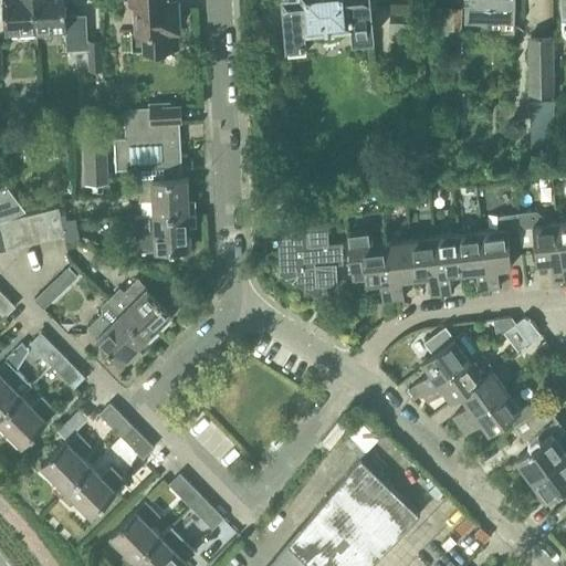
[(3,0),(7,30),(37,28),(34,0),(3,0)]
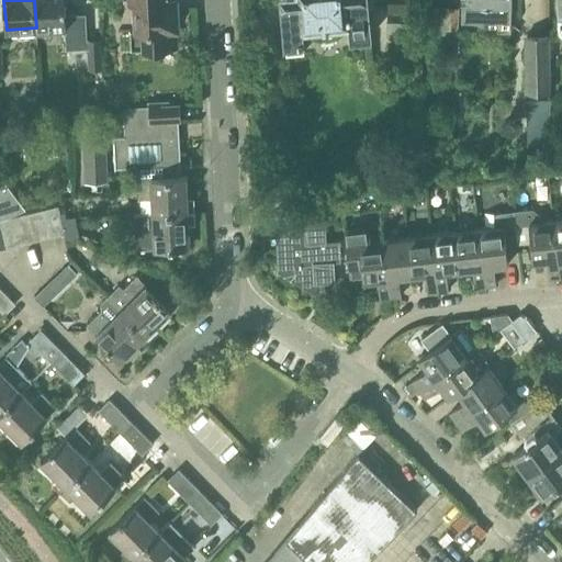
[(34,0),(37,27),(66,26),(67,48),(88,47),(89,69),(103,68),(101,37),(87,38),(86,13),(67,14),(66,0),(34,0)]
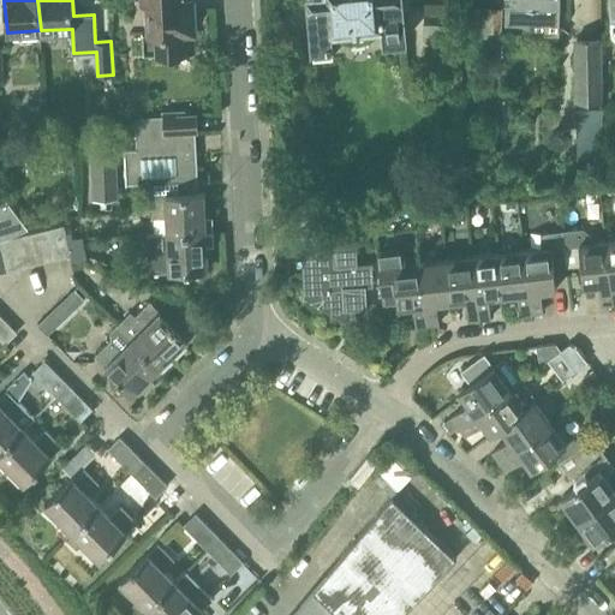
[(143,0),(143,1),(148,0),(149,30),(143,30),(144,52),(193,49),(192,35),(195,35),(195,29),(197,28),(196,11),(193,11),(192,0),(143,0)]
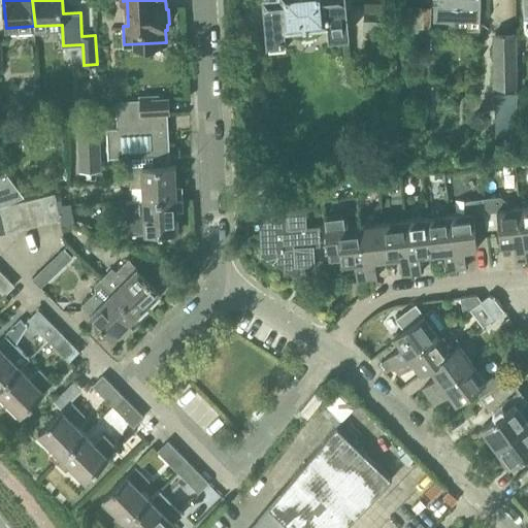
[(265,0),(270,50),(287,48),(286,28),(295,28),(298,30),(301,32),(304,32),(312,31),(316,29),(319,26),(329,25),(329,39),(351,36),(348,4),(351,4),(350,0),(265,0)]
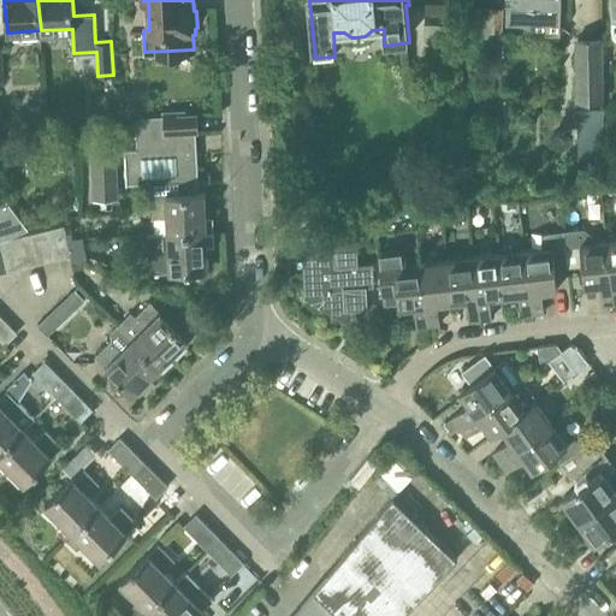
[(507,0),(507,23),(558,24),(558,0),(507,0)]
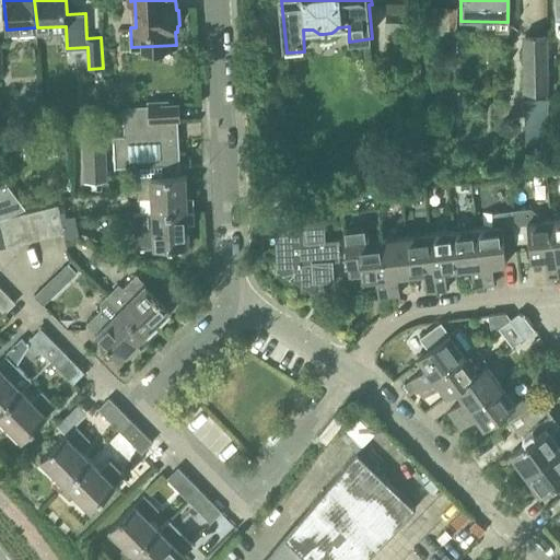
[(459,34),(441,34),(441,49),(458,49),(459,34)]
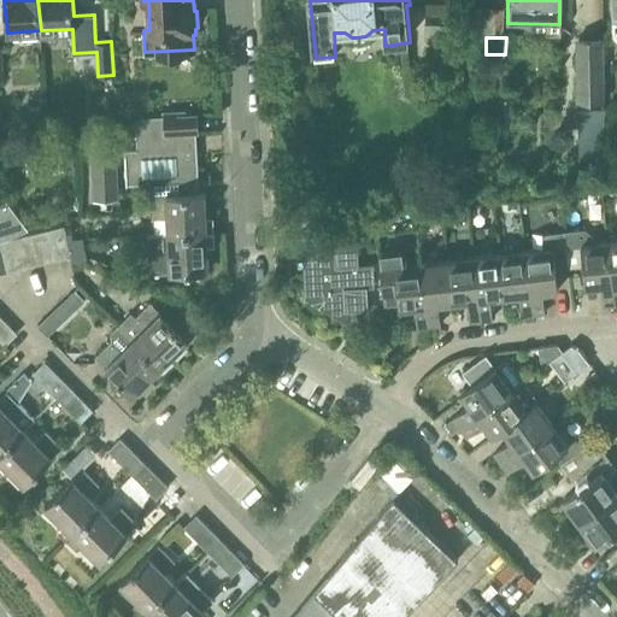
[(576,39),(577,95),(603,95),(603,37),(576,39)]
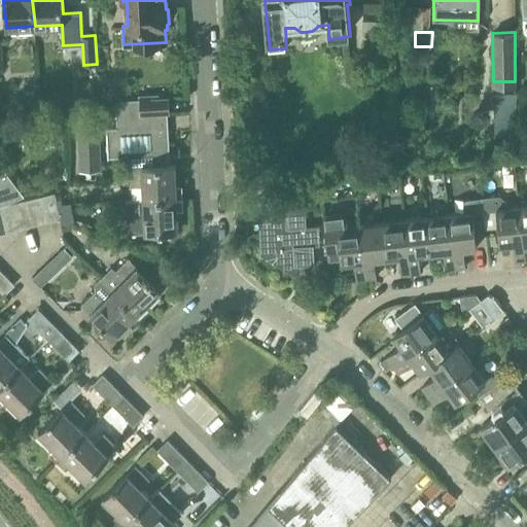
[(166,96),(140,98),(141,113),(165,112),(167,112),(166,96)]
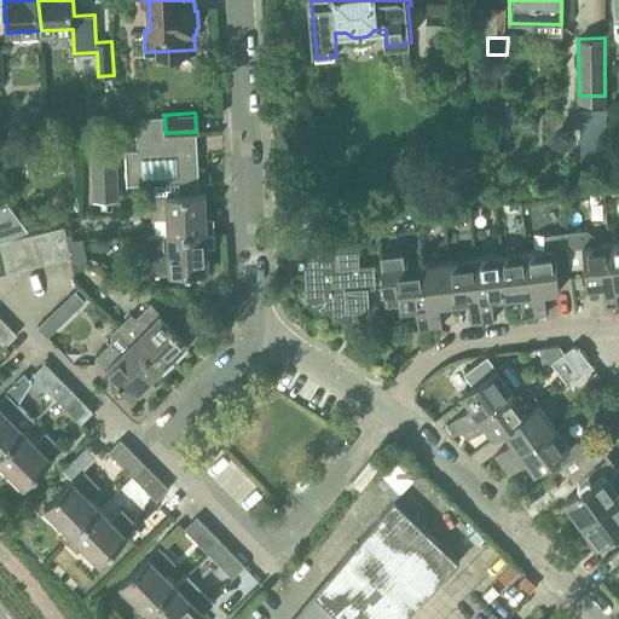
[(165,115),(134,117),(136,149),(123,149),(126,183),(150,181),(152,219),(167,218),(168,233),(207,231),(204,191),(197,192),(194,132),(166,133),(165,115)]
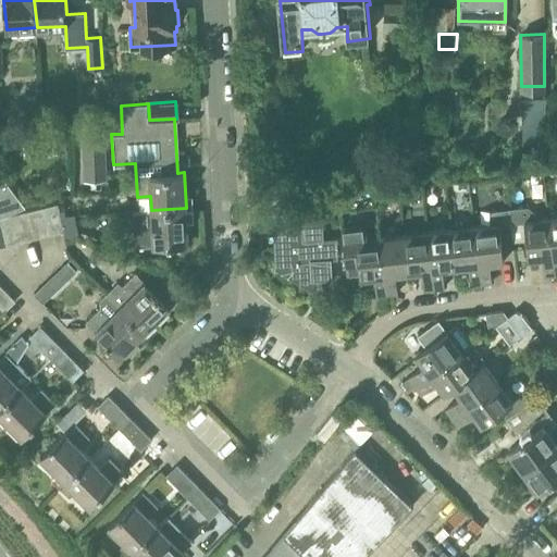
[(104,132),(82,133),(84,181),(107,180),(104,132)]
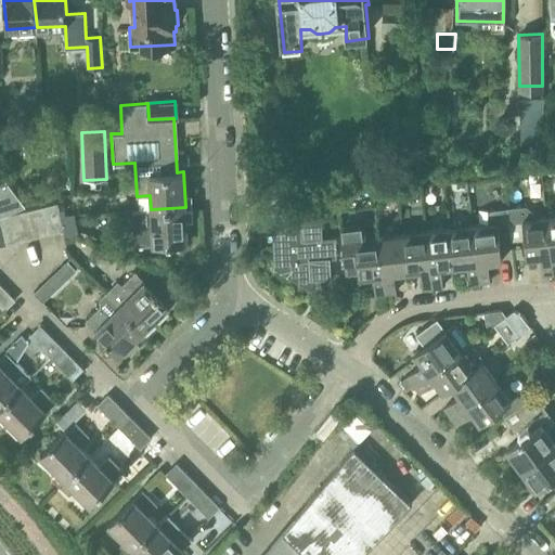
[(0,205),(10,214),(29,206),(14,185),(7,175),(0,180),(0,205)]
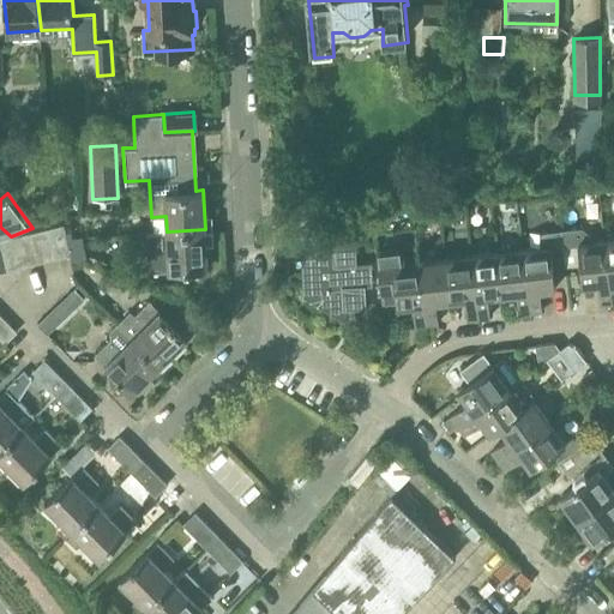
[(341,220),(318,221),(318,233),(296,234),(298,257),(302,257),(304,295),(354,326),(356,321),(355,307),(366,307),(365,284),(372,284),(371,262),(356,263),(355,241),(342,241),(341,220)]
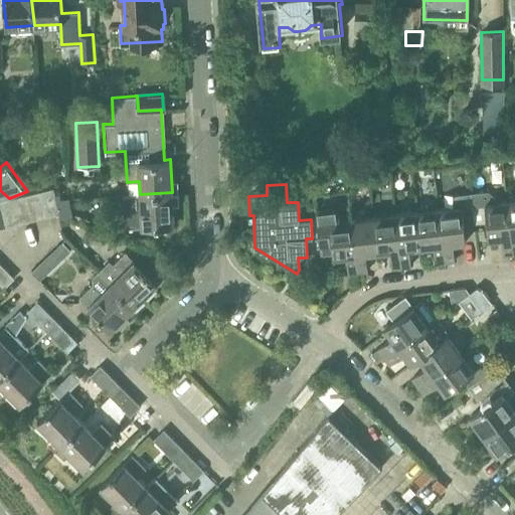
[(53,188),(39,192),(45,217),(59,214),(53,188)]
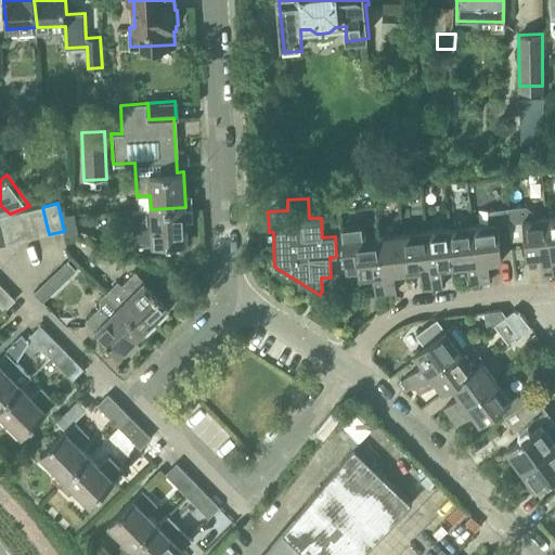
[(508,207),(510,214),(512,232),(513,240),(526,239),(528,258),(541,256),(543,274),(553,273),(547,230),(546,216),(534,218),(533,211),(527,205),(508,207)]
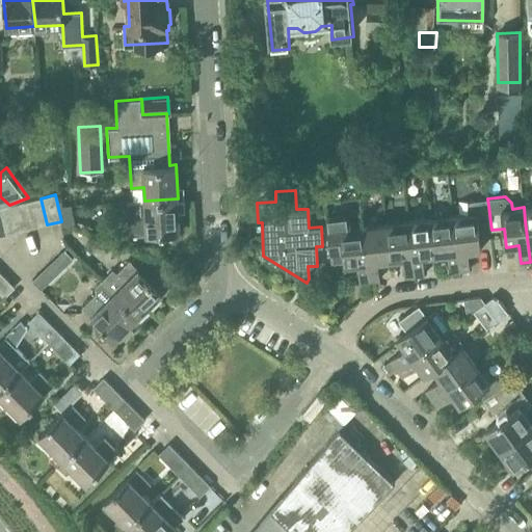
[(26,202),(32,228),(47,224),(41,198),(26,202)]
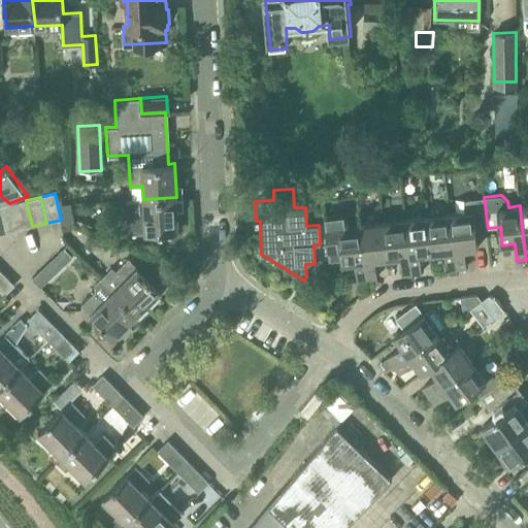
[(143,199),(126,200),(128,233),(136,233),(136,228),(145,228),(145,232),(178,230),(176,197),(143,199)]
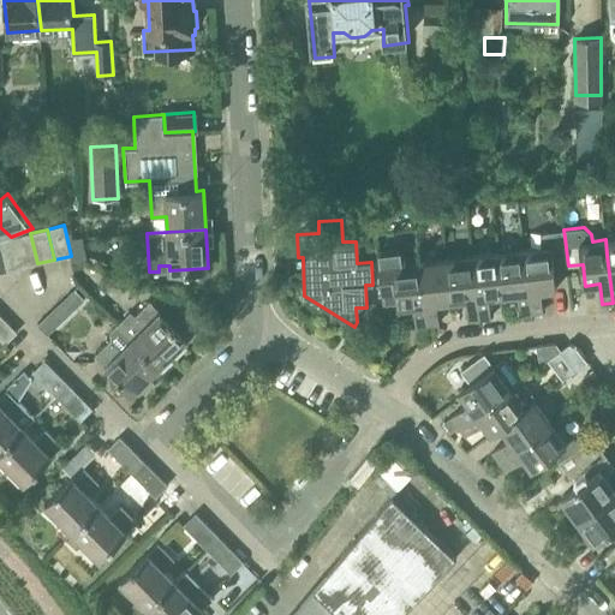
[(565,237),(563,230),(544,233),(537,242),(538,248),(524,249),(527,276),(531,312),(544,311),(542,291),(556,288),(554,267),(568,266),(567,257),(565,237)]
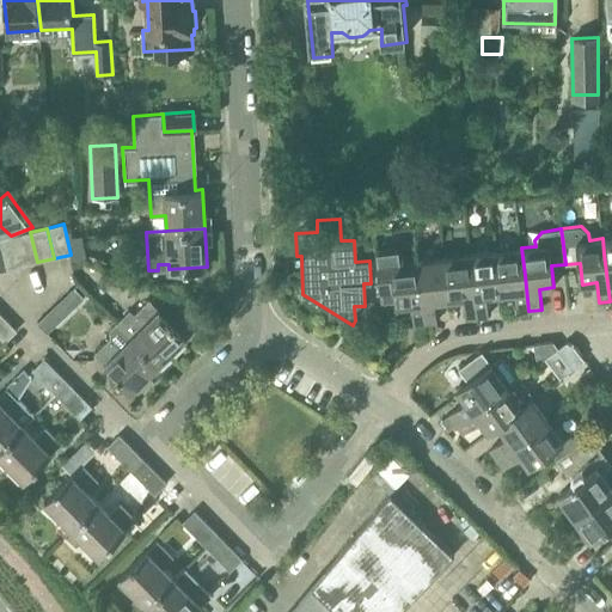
[(13,236),(20,267),(37,262),(30,232),(13,236)]
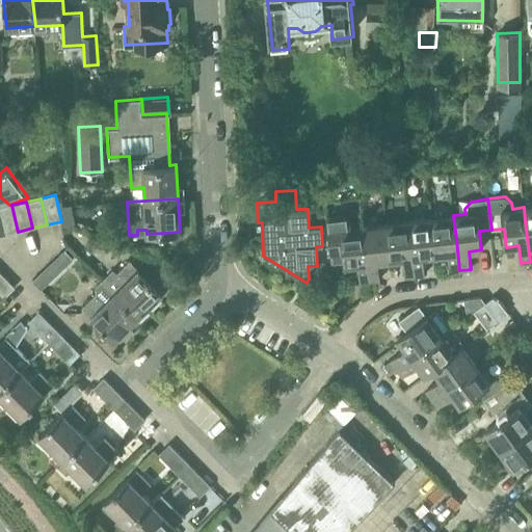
[(18,232),(11,205),(0,208),(0,215),(4,235),(18,232)]
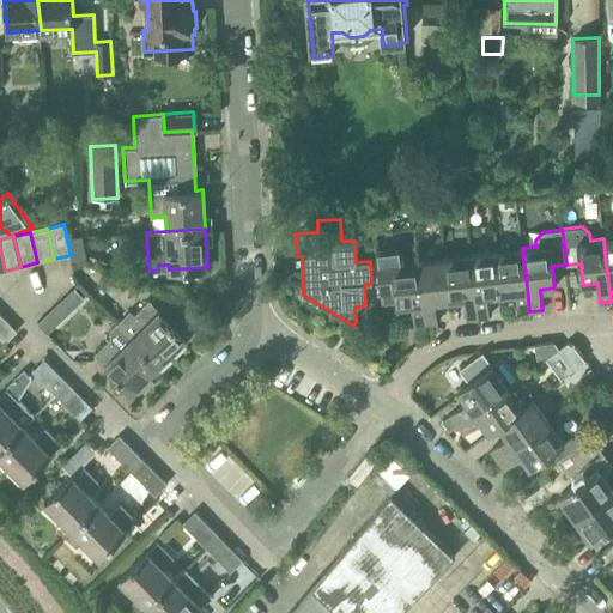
[(402,248),(377,250),(383,302),(398,301),(398,307),(413,304),(416,325),(426,323),(422,273),(420,260),(404,262),(402,248)]
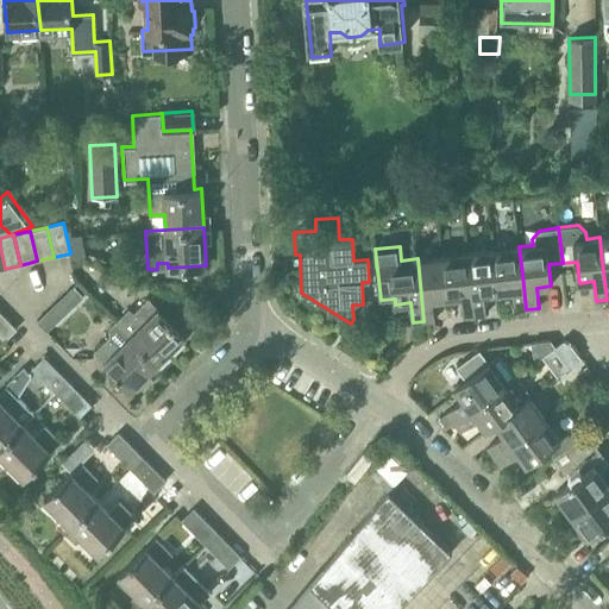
[(516,311),(526,309),(522,274),(519,246),(493,250),(495,268),(497,293),(514,290),(516,311)]
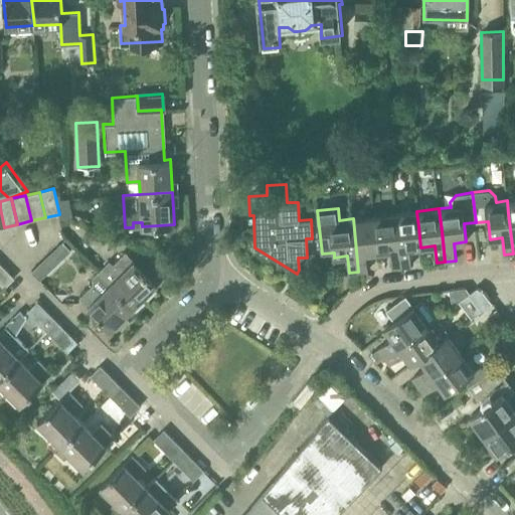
[(409,248),(420,247),(418,226),(416,211),(396,213),(397,226),(402,267),(411,266),(409,248)]
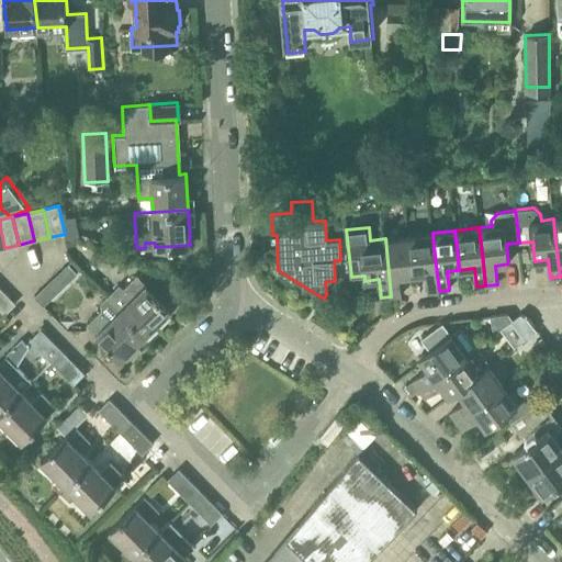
[(428,292),(439,291),(434,247),(433,233),(407,236),(411,265),(412,276),(426,273),(428,292)]
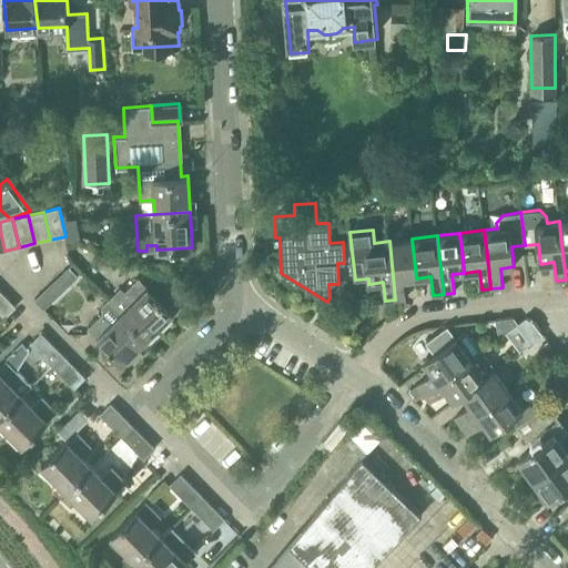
[(404,280),(416,279),(415,267),(412,239),(389,241),(391,253),(395,300),(406,298),(404,280)]
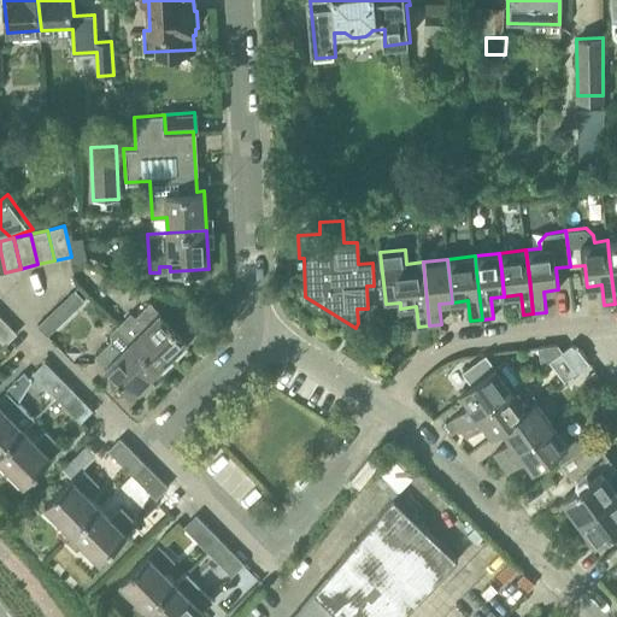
[(77,289),(66,301),(74,310),(81,311),(90,301),(77,289)]
